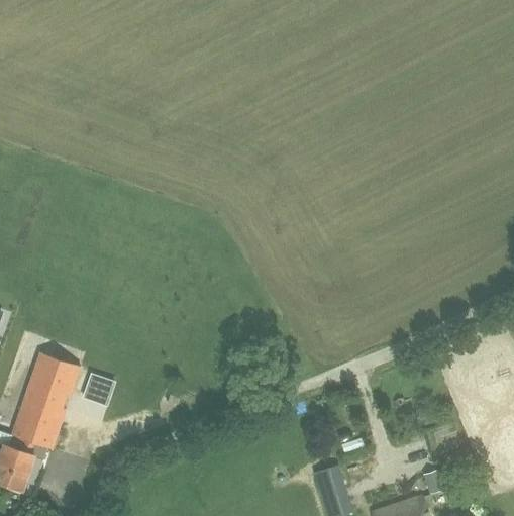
[(38,352),(9,436),(13,437),(10,446),(3,444),(0,452),(0,483),(21,491),(32,456),(40,459),(44,446),(49,448),(64,408),(58,406),(62,394),(68,396),(78,366),(38,352)]
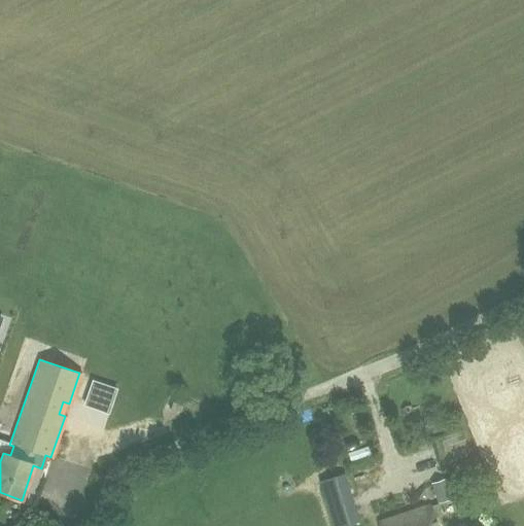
[(103,407),(136,411),(139,379),(106,376),(103,407)]
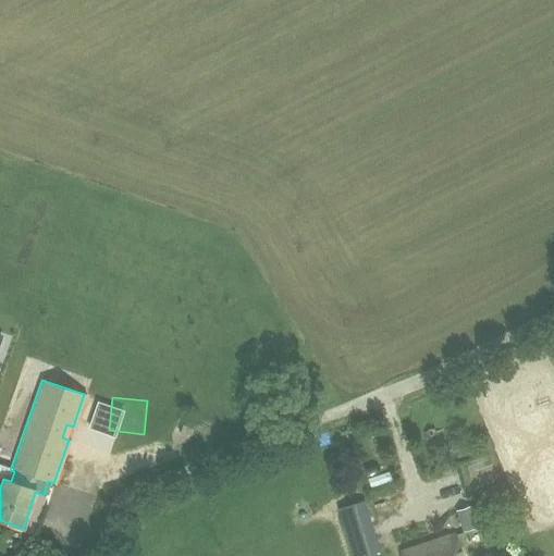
[(360,502),(336,509),(351,555),(360,555),(377,551),(360,502)]
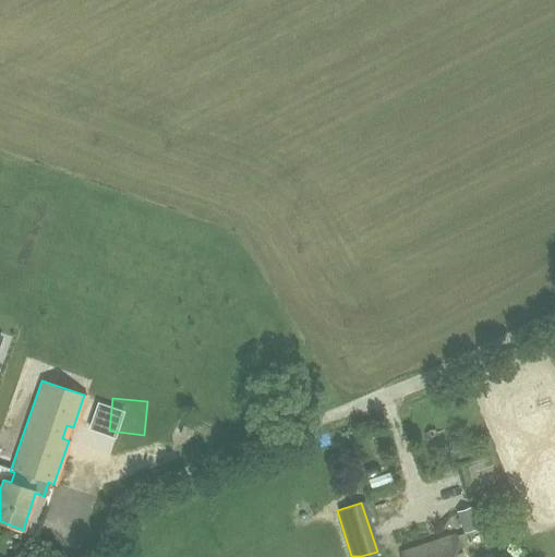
[(470,508),(454,512),(461,533),(477,529),(470,508)]
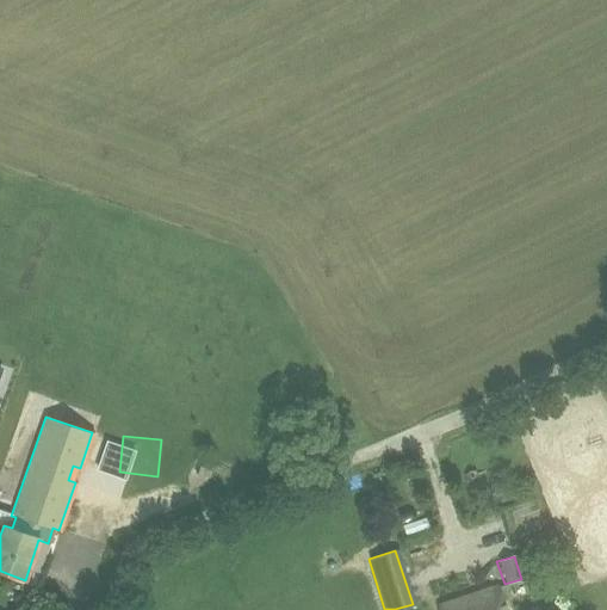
[(502,609),(494,584),(434,605),(435,609),(502,609)]
